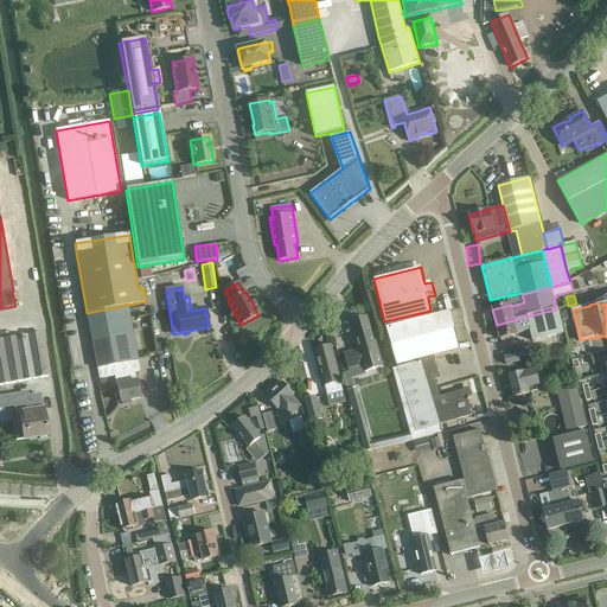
[(128,305),(87,313),(96,369),(97,369),(100,378),(115,376),(116,384),(120,402),(121,402),(122,404),(131,403),(129,401),(140,398),(136,381),(134,372),(140,371),(138,362),(139,360),(128,305)]
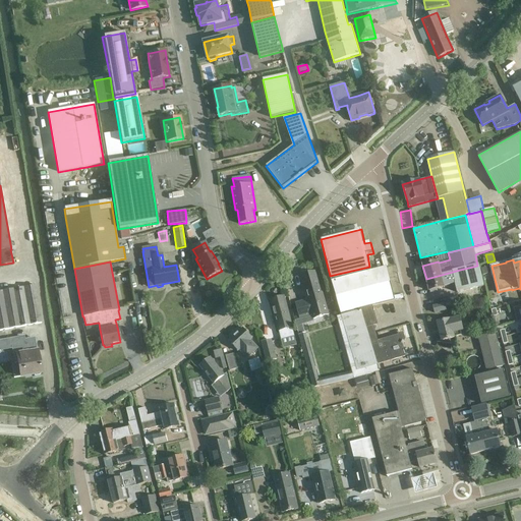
[(437,289),(444,287),(456,284),(457,291),(482,285),(477,266),(460,270),(426,279),(428,290),(429,290),(431,292),(436,292),(437,289)]
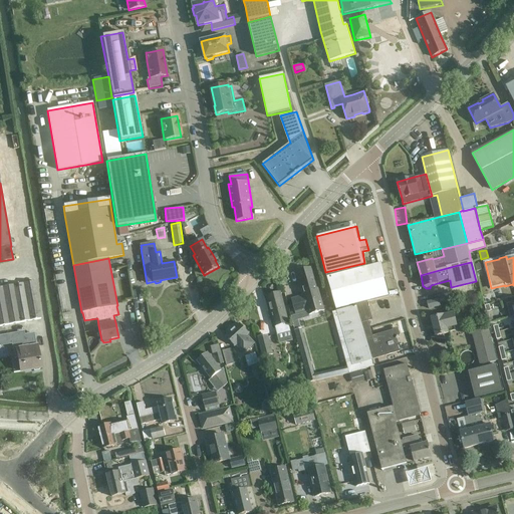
[(390,295),(381,263),(365,266),(364,263),(325,272),(326,275),(336,309),(390,295)]
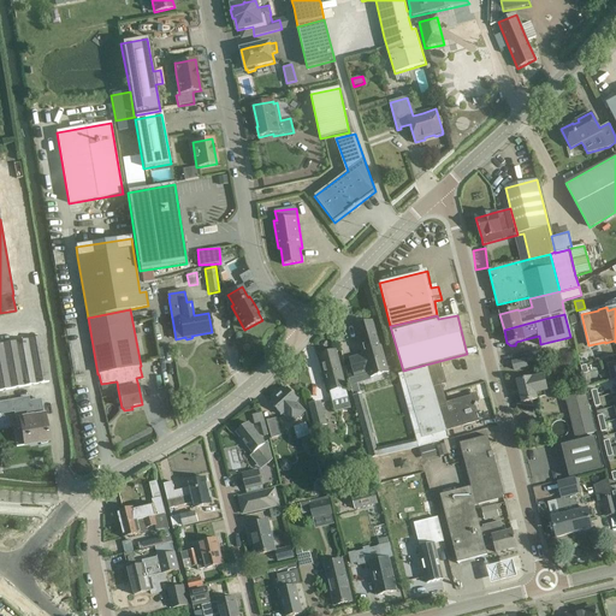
[(389,372),(386,365),(374,321),(356,326),(363,355),(349,359),(355,377),(368,372),(371,378),(389,372)]
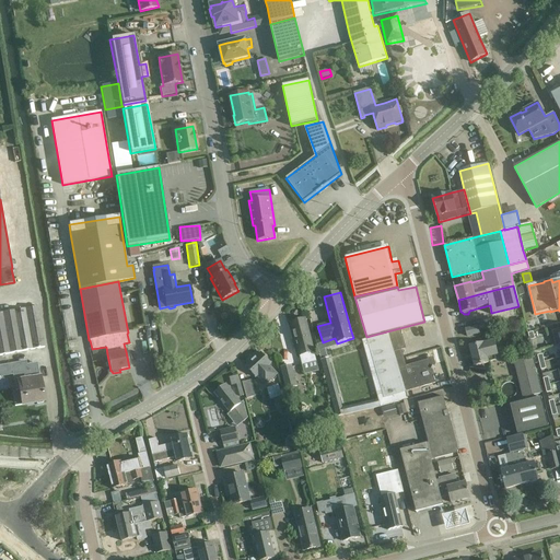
[(37,306),(0,313),(0,356),(45,347),(37,306)]
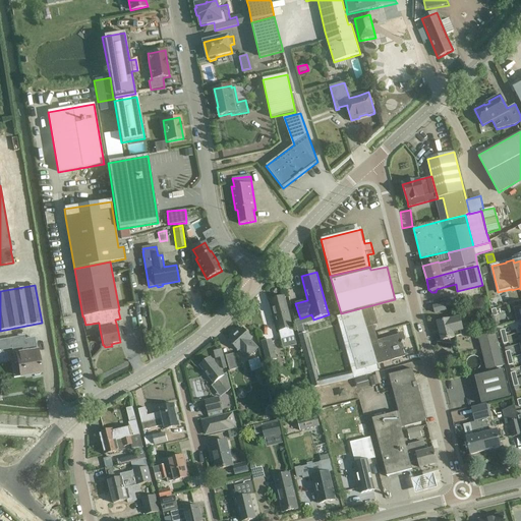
[(279,331),(281,339),(294,336),(292,328),(284,296),(271,300),(279,331)]
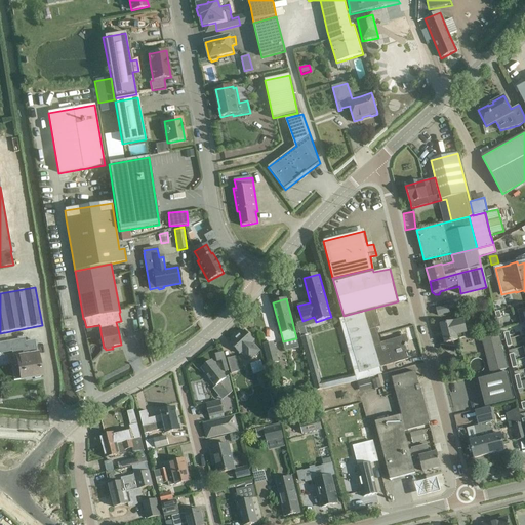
[(448,306),(437,309),(438,316),(449,314),(448,306)]
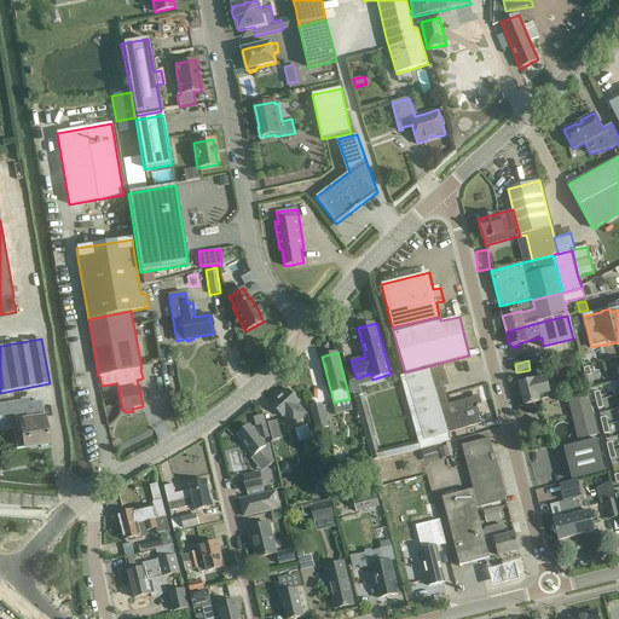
[(456,412),(451,415),(443,387),(447,386),(441,365),(405,375),(400,377),(418,441),(417,441),(420,449),(451,441),(449,433),(481,423),(479,415),(478,415),(476,410),(480,403),(478,395),(458,401),(458,403),(453,405),(456,412)]
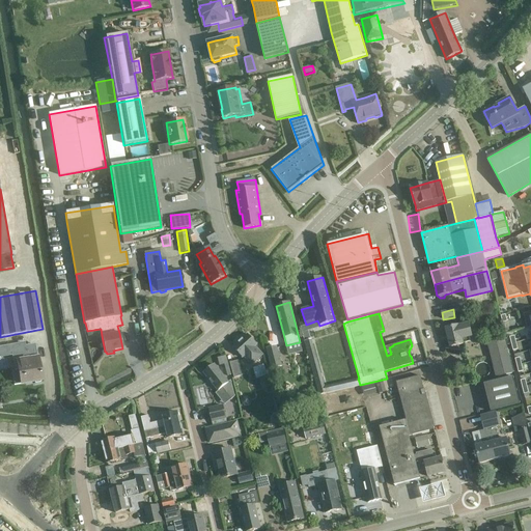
[(450,347),(464,344),(470,342),(469,337),(472,337),(468,324),(445,329),(450,347)]
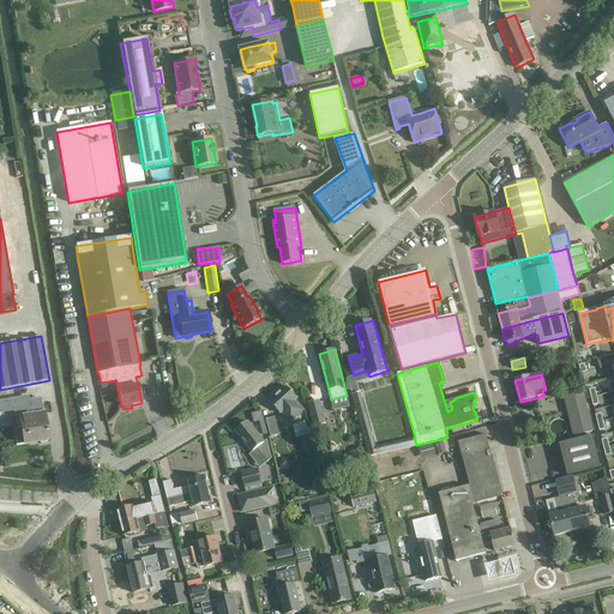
[(281,414),(281,413),(292,423),(305,410),(295,399),(298,398),(287,386),(270,402),(281,414)]
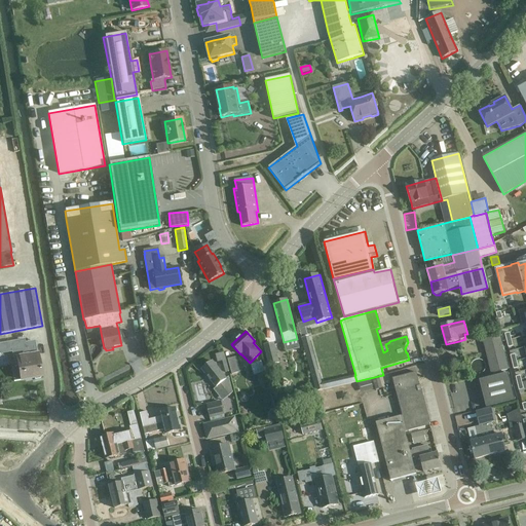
[(135,358),(144,355),(140,334),(129,336),(130,346),(126,346),(127,357),(135,355),(135,358)]
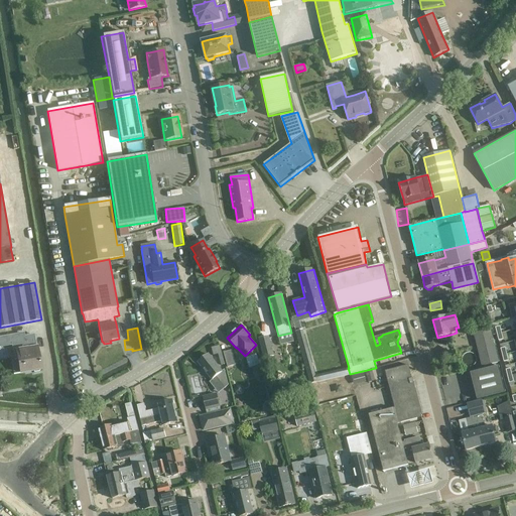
[(350,374),(348,368),(315,376),(302,330),(295,332),(309,385),(350,374)]
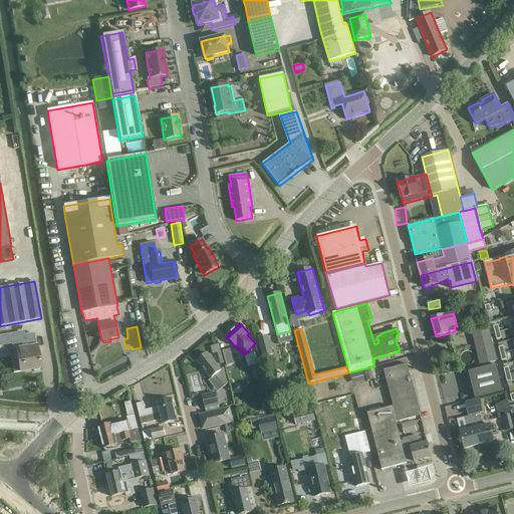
[(481,365),(497,361),(489,328),(473,332),(481,365)]
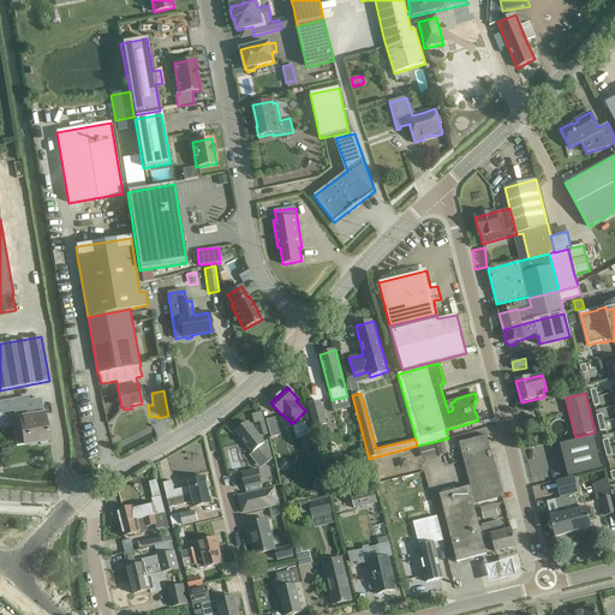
[(321,400),(308,404),(315,429),(327,425),(321,400)]
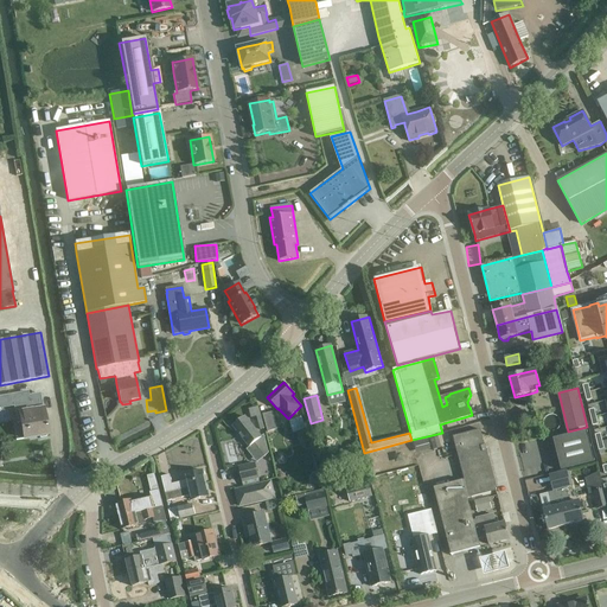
[(43,408),(19,413),(24,439),(49,435),(45,419),(44,420),(43,408)]
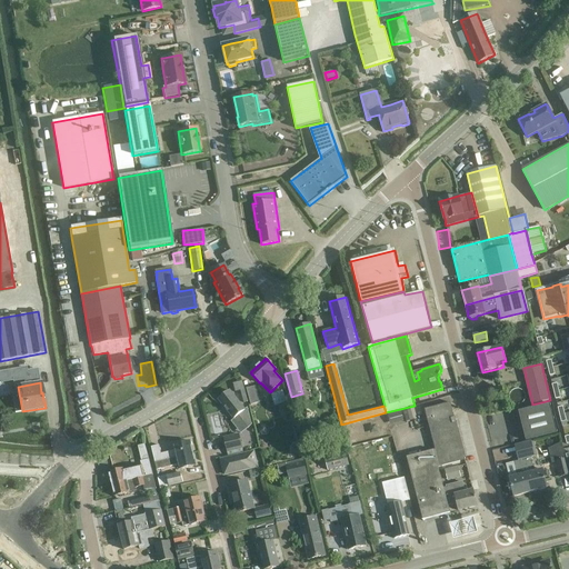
[(256,387),(246,389),(250,405),(260,402),(256,387)]
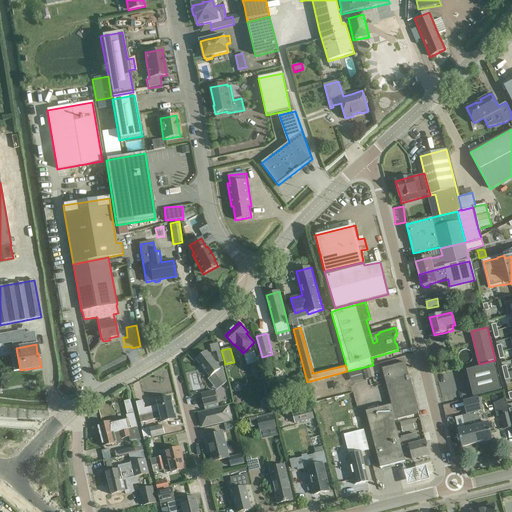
[(220,369),(207,352),(196,360),(210,377),(213,374),(222,386),(227,382),(222,367),(220,369)]
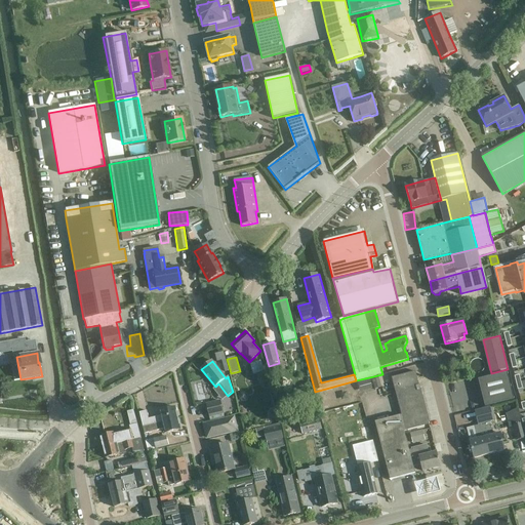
[(260,361),(250,364),(253,374),(264,371),(260,361)]
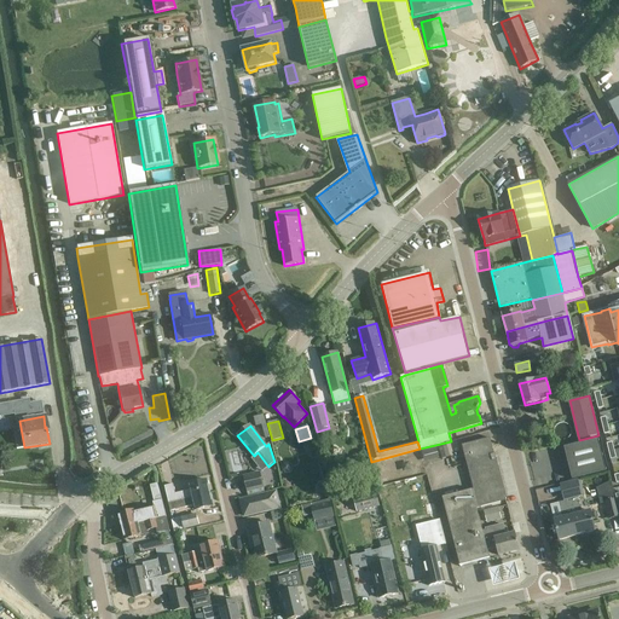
[(468,468),(497,461),(496,455),(495,455),(490,438),(462,445),(468,468)]
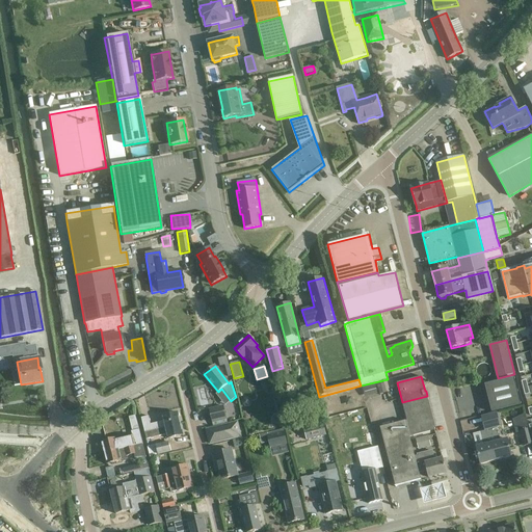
[(491,413),(512,407),(521,405),(514,379),(513,378),(484,386),(489,404),(491,413)]
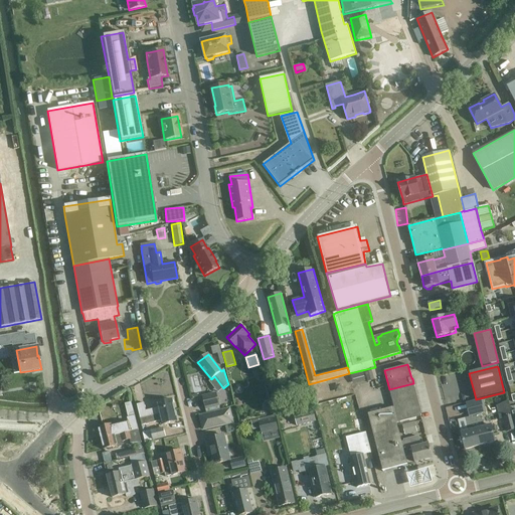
[(371,371),(365,373),(367,382),(374,380),(371,371)]
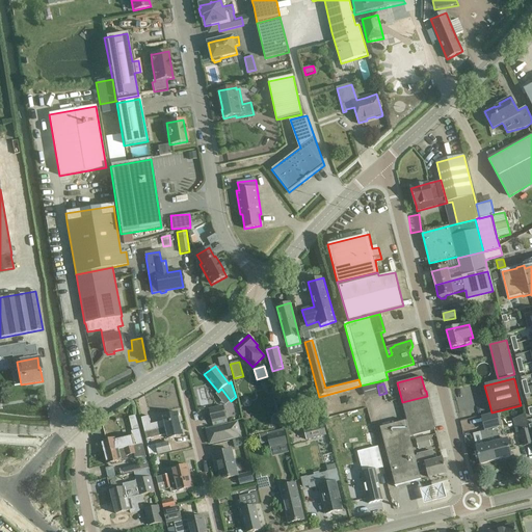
[(375,384),(363,388),(365,397),(377,394),(375,384)]
